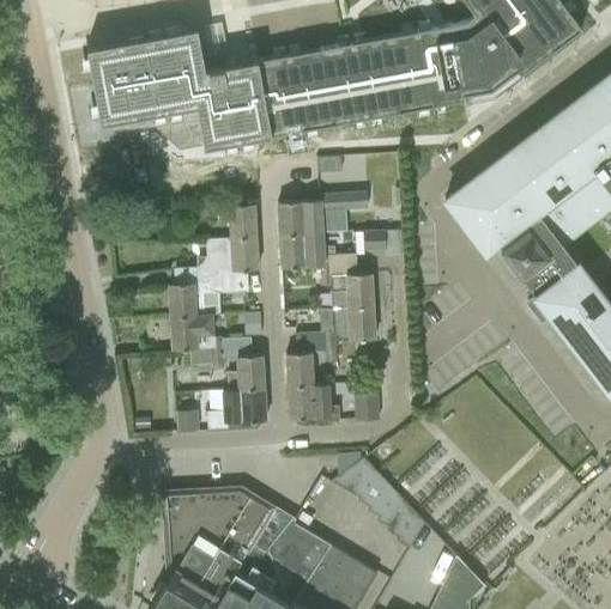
[(198,30),(88,52),(101,127),(175,113),(181,145),(203,141),(205,151),(272,138),(465,103),(464,98),(491,93),(518,73),(521,78),(582,31),(558,0),(461,0),(475,17),(465,24),(258,62),(205,72),(198,30)]
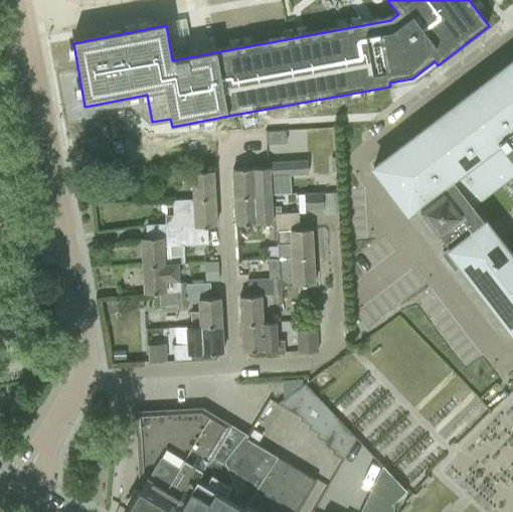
[(512,63),(374,169),(401,205),(405,203),(412,212),(418,207),(421,210),(420,211),(454,254),(448,260),(455,270),(461,265),(512,332),(512,63)]
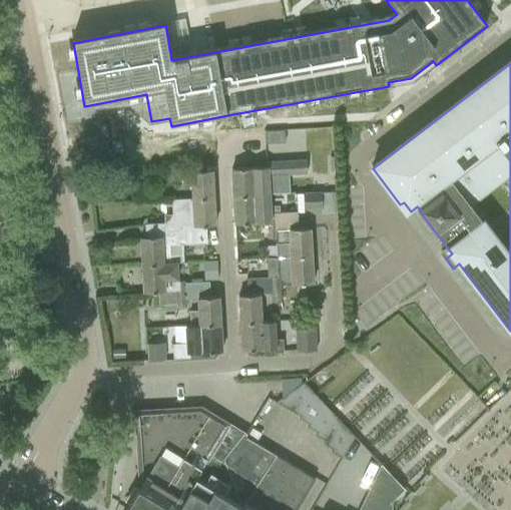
[(273,157),(272,133),(250,133),(251,158),(273,157)]
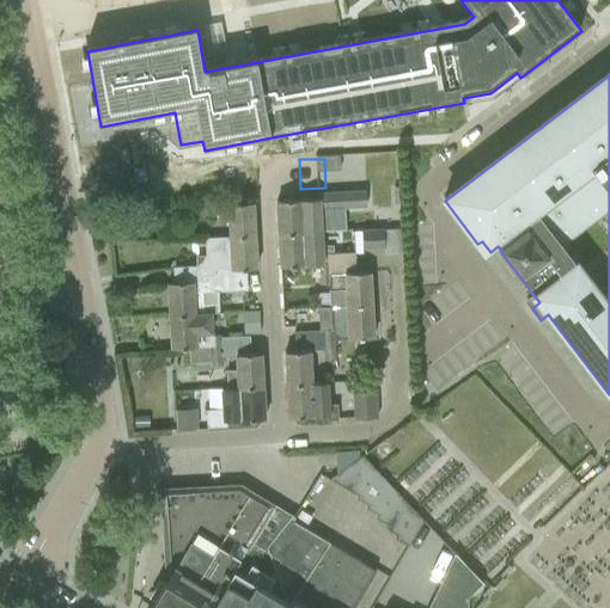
[(89,169),(83,170),(86,190),(92,189),(89,169)]
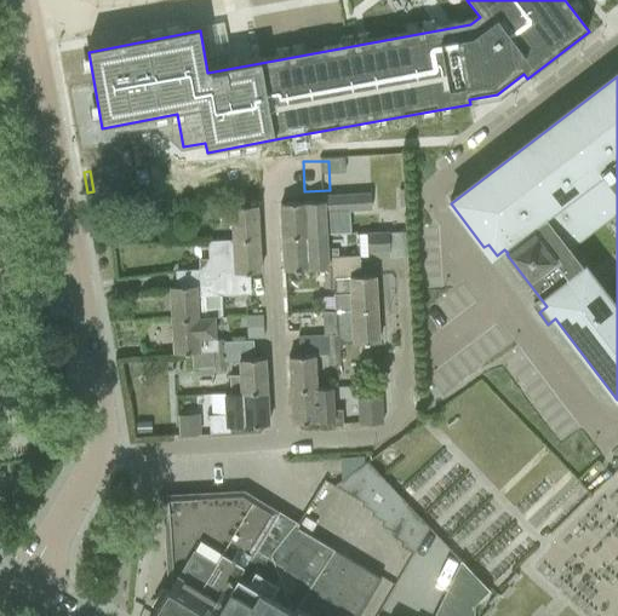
[(345,236),(344,214),(372,212),(372,197),(321,200),(321,205),(281,207),(284,240),(307,239),(326,237),(345,236)]
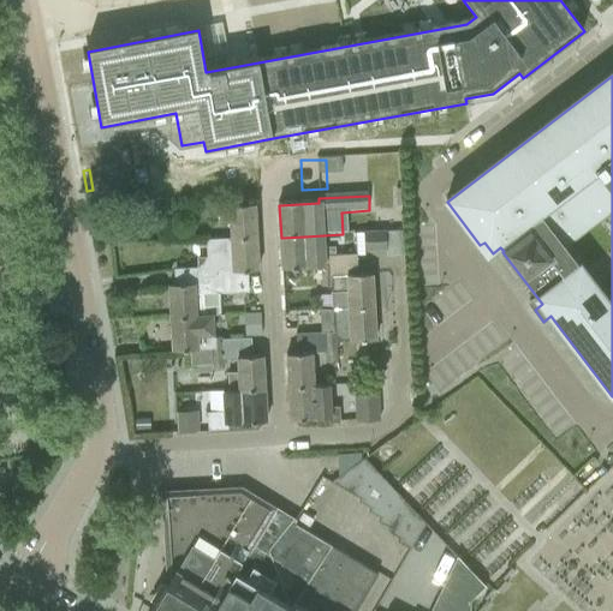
[(207,220),(216,220),(215,204),(206,204),(207,220)]
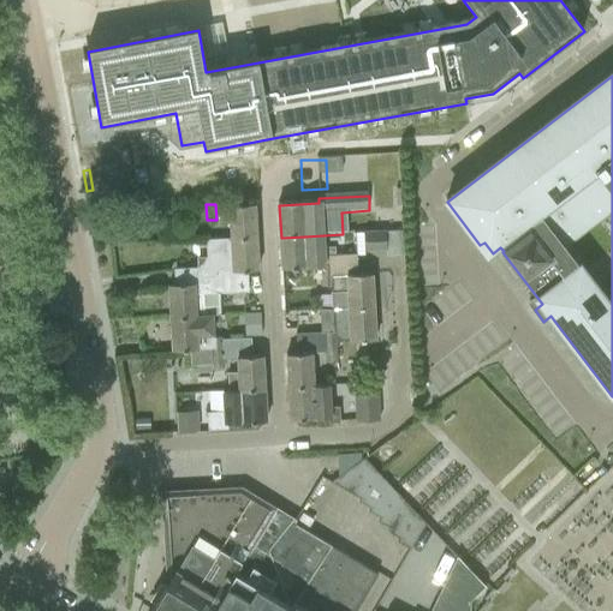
[(231,209),(232,241),(257,240),(255,207),(231,209)]
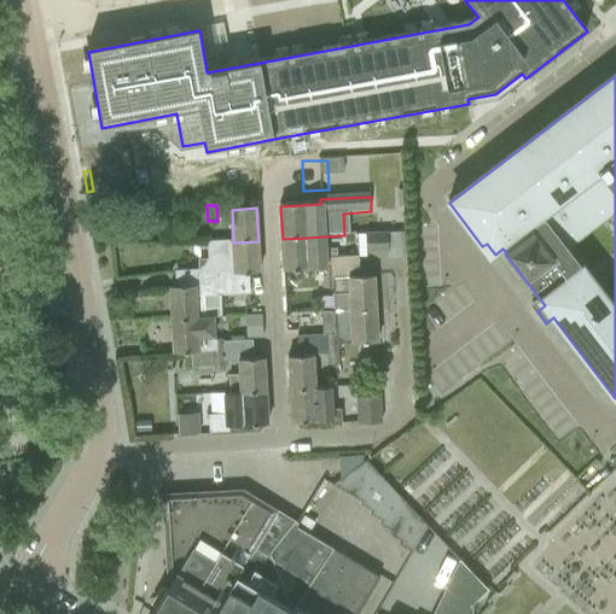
[(366,235),(367,255),(390,253),(388,234),(366,235)]
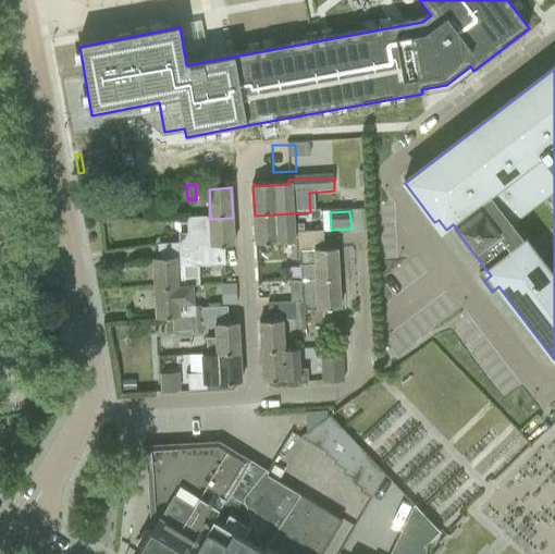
[(275,214),(255,216),(256,246),(283,245),(292,244),(292,248),(300,247),(300,253),(324,251),(323,233),(305,234),(305,226),(294,228),(293,213),(275,214)]
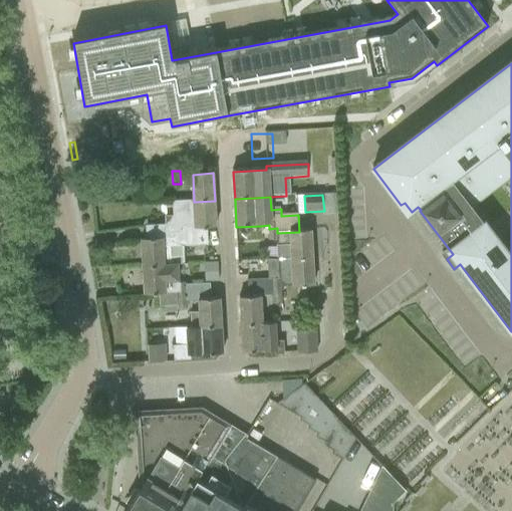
[(149,228),(149,240),(175,239),(175,233),(182,233),(182,230),(208,229),(216,228),(215,201),(194,202),(174,203),(175,226),(149,228)]
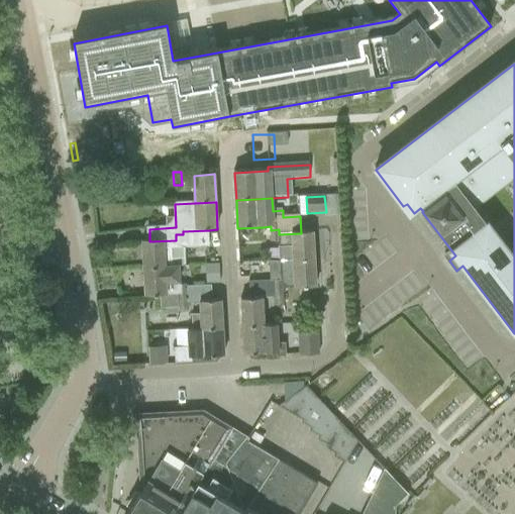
[(279,229),(271,230),(272,238),(272,243),(280,243),(280,262),(314,260),(313,232),(301,233),(279,234),(279,229)]
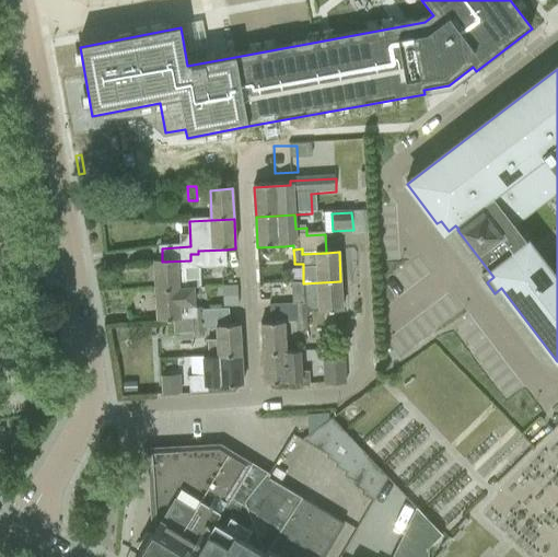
[(154,263),(157,292),(194,290),(201,290),(200,270),(228,268),(227,250),(198,251),(198,254),(190,254),(190,260),(162,262),(154,263)]
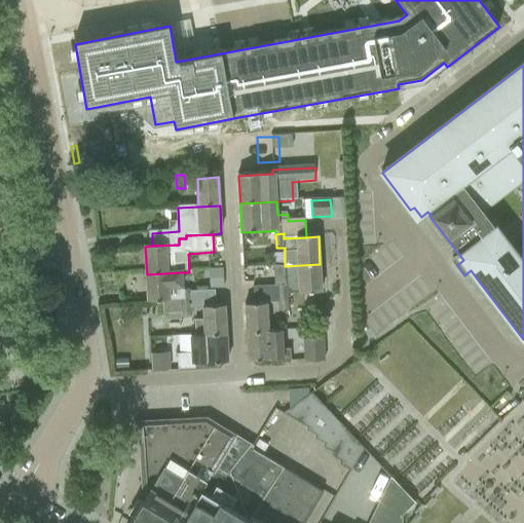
[(254,288),(255,305),(278,304),(278,300),(288,300),(287,295),(289,295),(293,295),(322,293),(320,264),(285,266),(286,267),(274,268),(274,287),(254,288)]
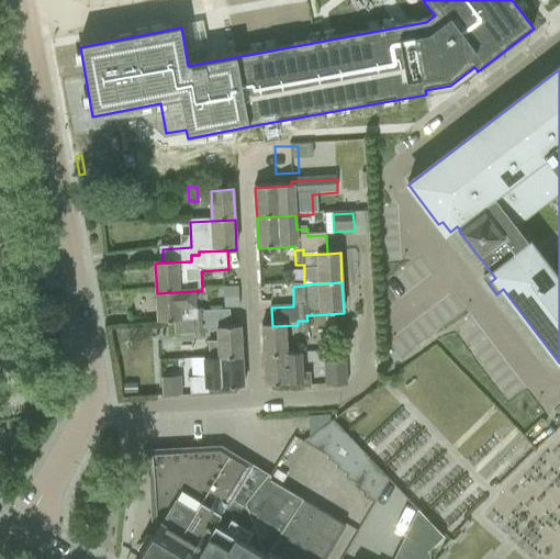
[(228,289),(224,290),(225,309),(239,309),(239,289),(228,289)]
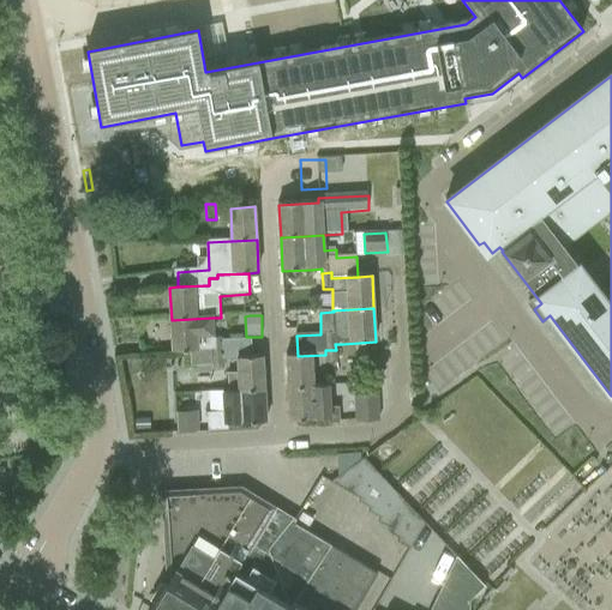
[(213,318),(172,320),(173,352),(191,352),(213,351),(214,356),(223,355),(223,358),(253,357),(252,338),(214,340),(213,318)]
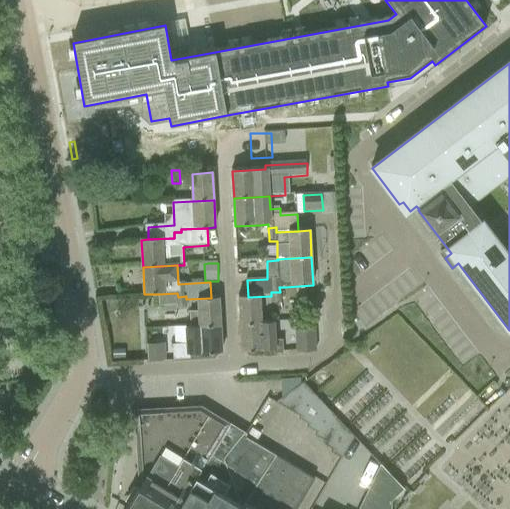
[(248,297),(239,298),(241,324),(262,323),(260,297),(273,296),(273,305),(281,304),(281,303),(281,287),(279,287),(280,292),(271,292),(271,296),(248,297)]
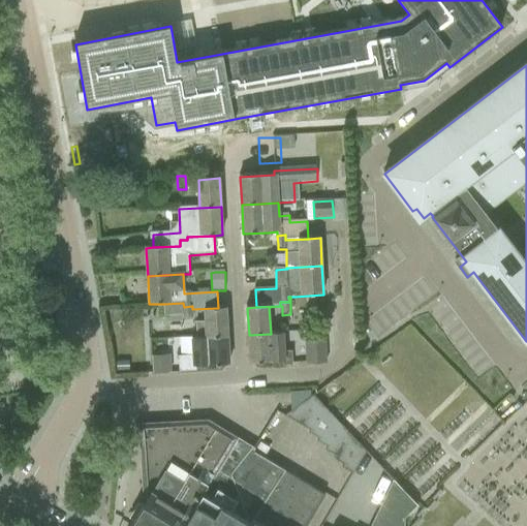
[(183,303),(164,304),(165,318),(184,317),(184,319),(193,319),(192,309),(192,306),(184,307),(183,303)]
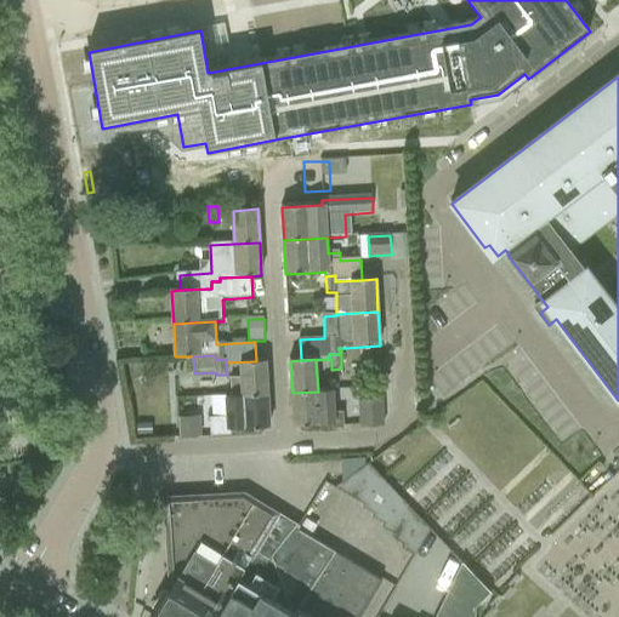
[(240,364),(242,380),(230,380),(231,398),(243,396),(243,395),(268,394),(266,361),(240,364)]
